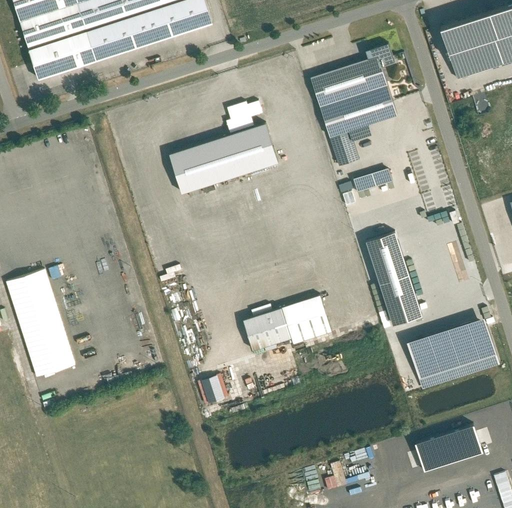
[(13,0),(39,81),(214,24),(206,0),(13,0)]
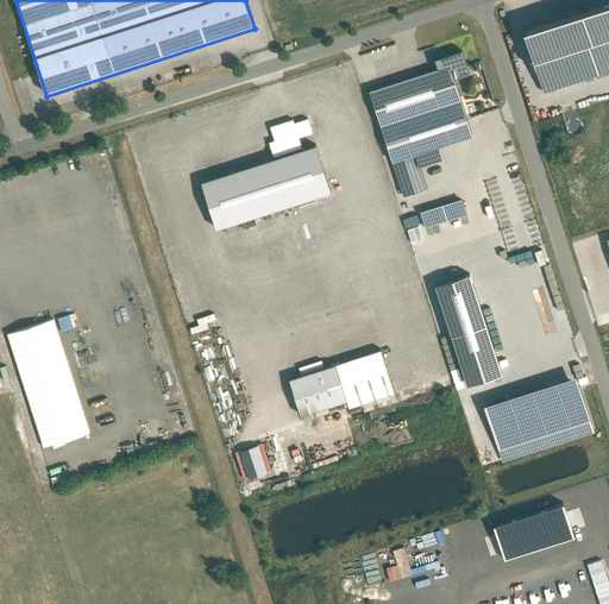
[(608,2),(525,30),(545,94),(608,74),(608,2)]
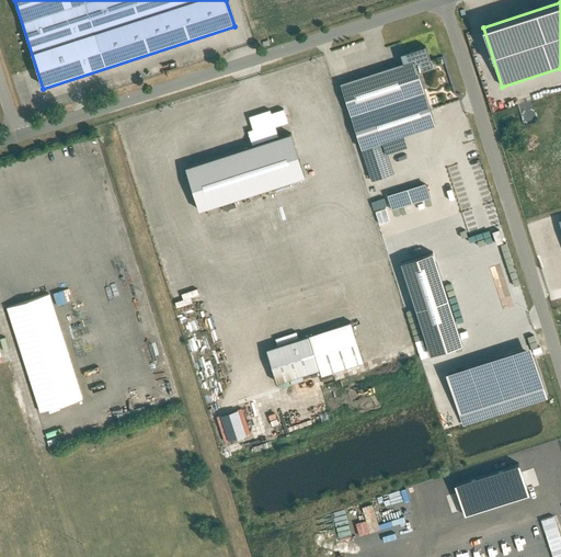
[(414,61),(340,86),(371,183),(393,177),(386,156),(408,149),(404,138),(436,128),(414,61)]
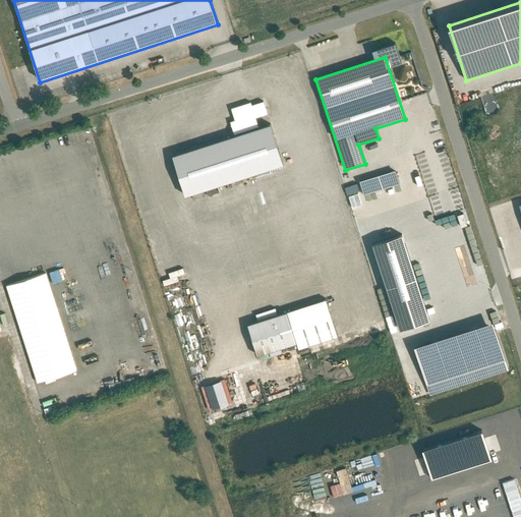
[(284,166),(271,125),(172,157),(185,197),(284,166)]
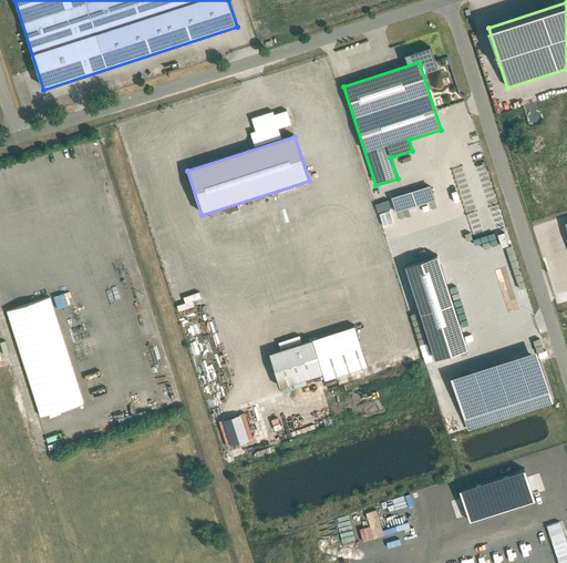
[(435,204),(430,188),(391,201),(397,216),(435,204)]
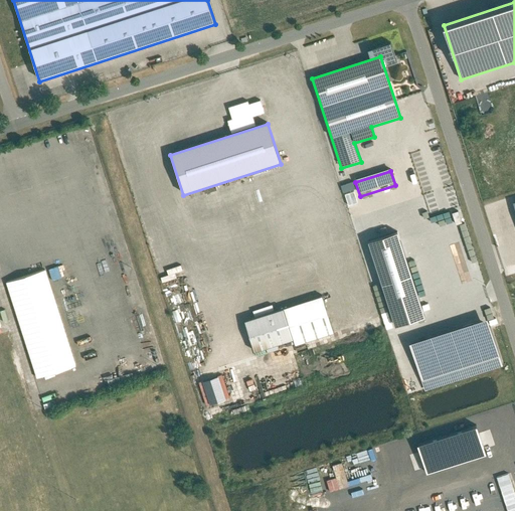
[(340,189),(342,196),(357,190),(354,183),(340,189)]
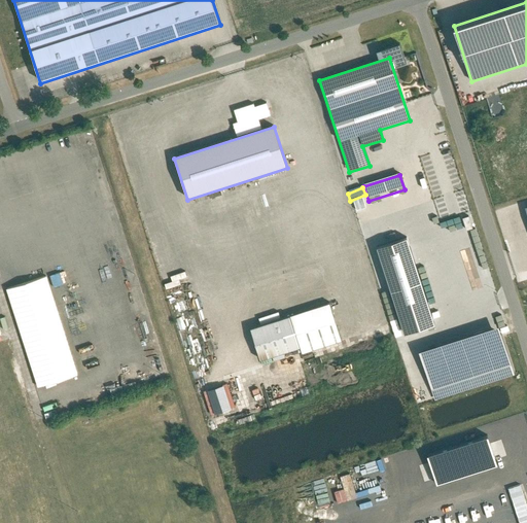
[(375,248),(399,338),(432,328),(407,239),(375,248)]
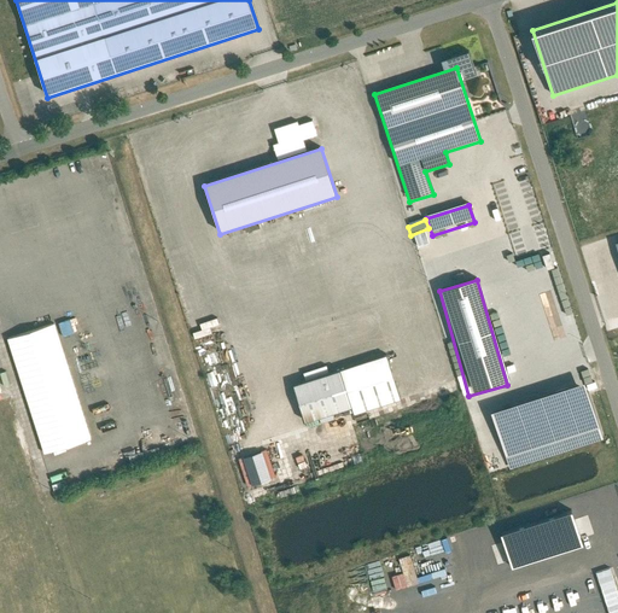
[(200,333),(192,336),(193,342),(220,334),(216,322),(198,327),(200,333)]
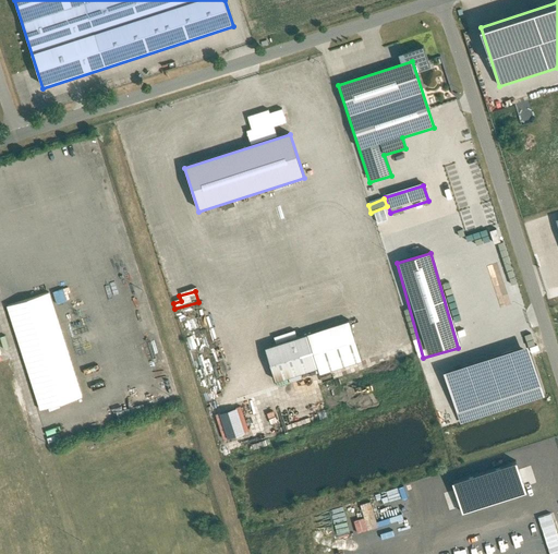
[(52,296),(56,308),(67,304),(63,292),(52,296)]
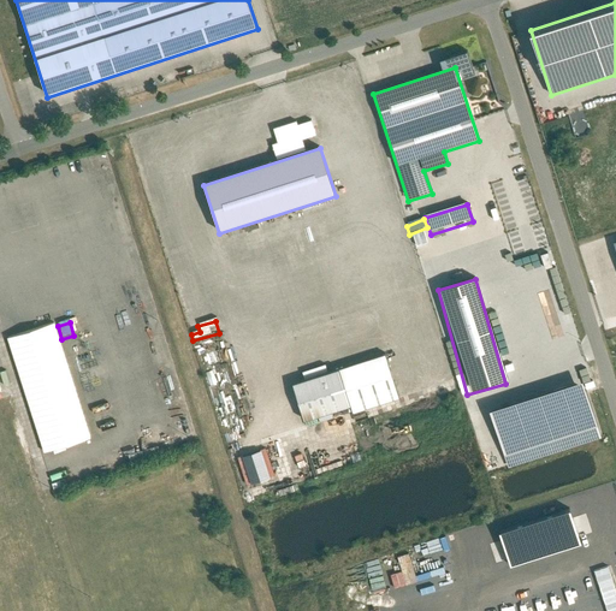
[(90,442),(53,326),(7,340),(45,457),(90,442)]
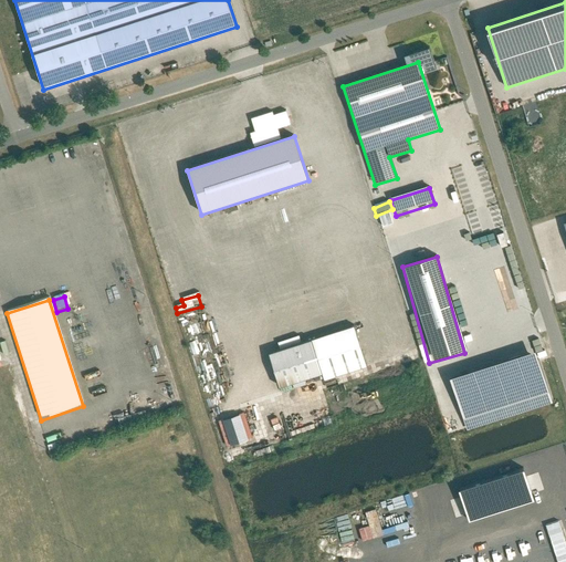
[(354,328),(312,341),(322,375),(324,383),(367,368),(354,328)]
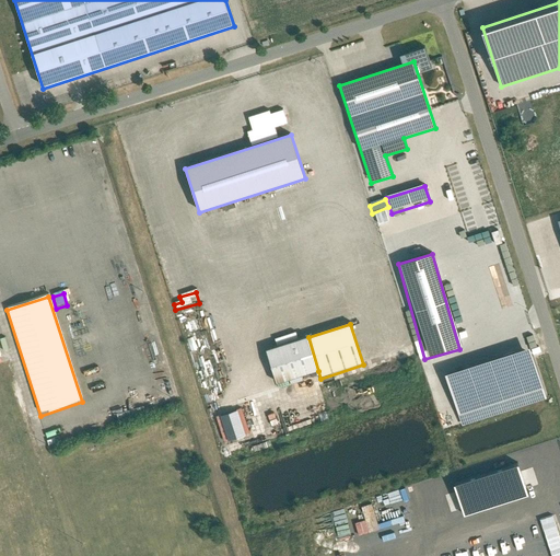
[(294,335),(273,342),(275,347),(296,340),(294,335)]
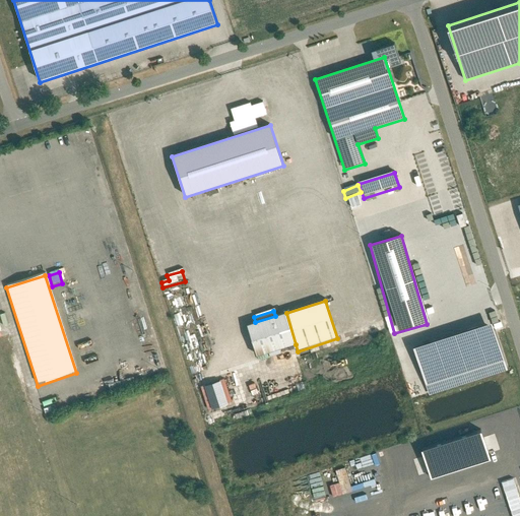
[(286,313),(247,326),(257,358),(296,344),(286,313)]
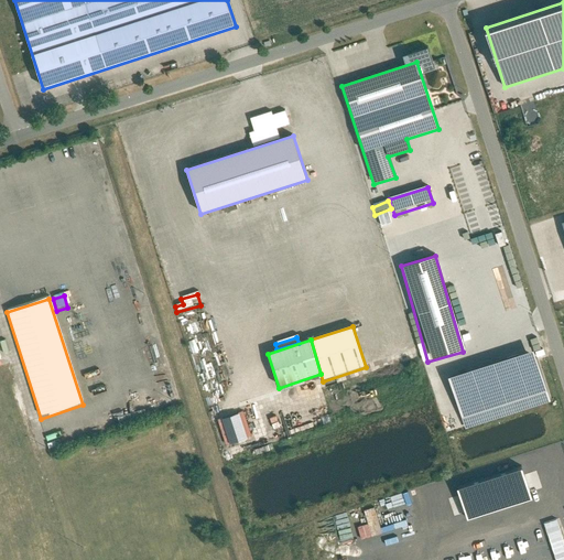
[(548,394),(533,351),(448,377),(463,421),(548,394)]
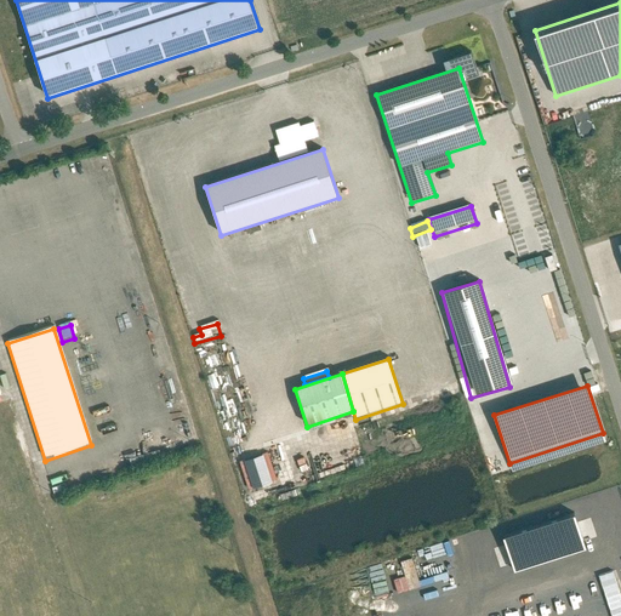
[(246,492),(277,483),(268,455),(239,463),(245,480),(243,482),(246,492)]
